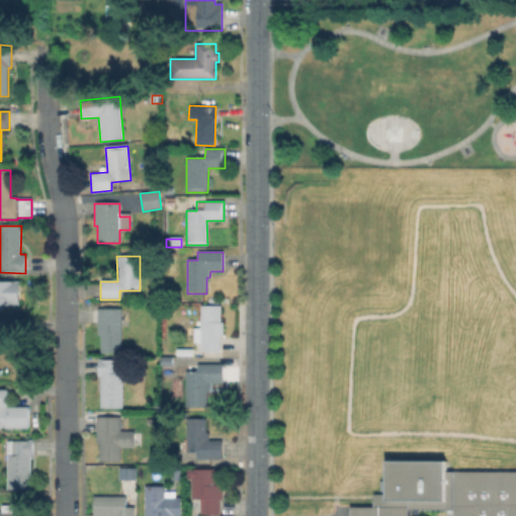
[(0,282),(19,282),(19,305),(4,305),(4,311),(0,311),(0,282)]
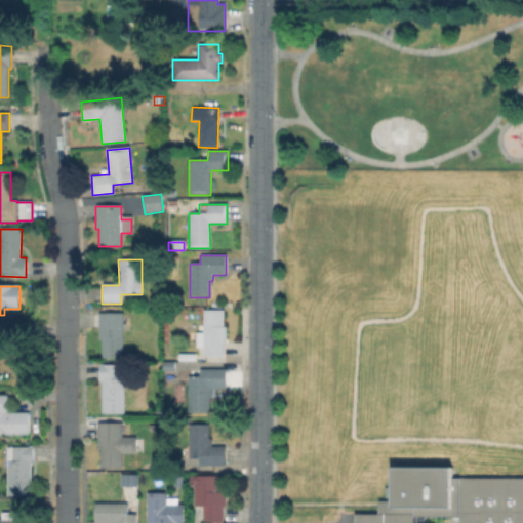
[(226,327),(226,342),(224,342),(224,357),(202,357),(202,353),(196,353),(196,333),(203,333),(203,310),(223,311),(223,327),(226,327)]
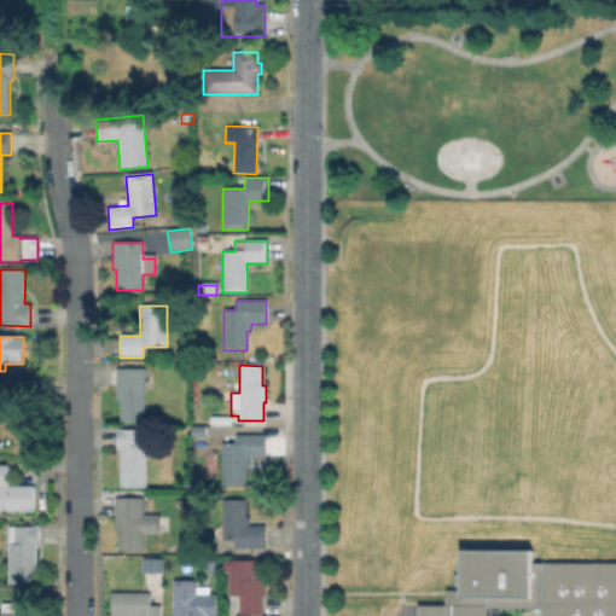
[(145,370),(145,423),(120,423),(120,401),(116,401),(116,370),(145,370)]
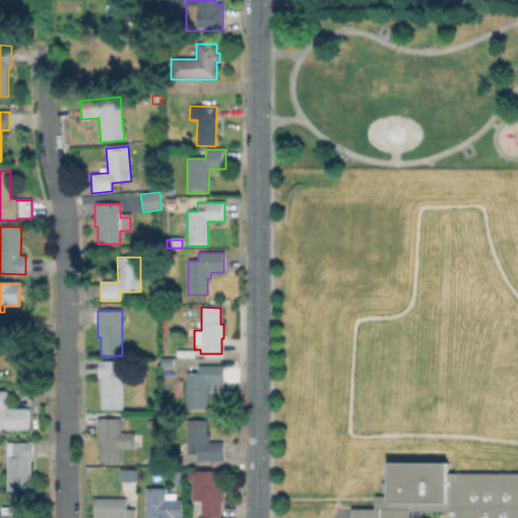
[(193,354),(193,368),(179,368),(179,374),(159,374),(159,362),(176,362),(177,354),(193,354)]
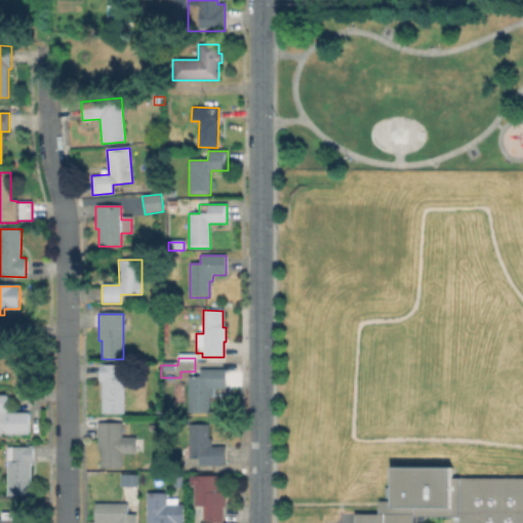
[(125,378),(124,414),(101,413),(102,383),(99,383),(99,364),(120,365),(119,378),(125,378)]
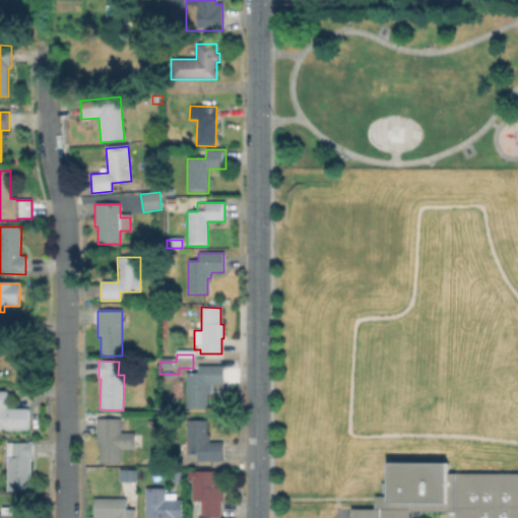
[(222,366),(222,385),(209,385),(209,394),(208,394),(208,409),(187,409),(186,373),(199,373),(199,366),(222,366)]
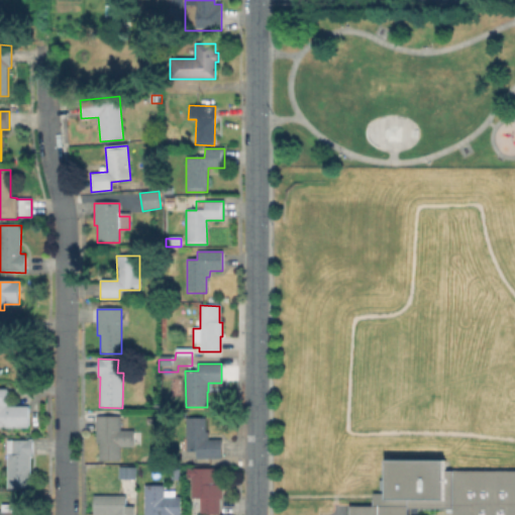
[(27,407),(28,428),(5,428),(5,427),(0,427),(0,390),(7,390),(7,407),(27,407)]
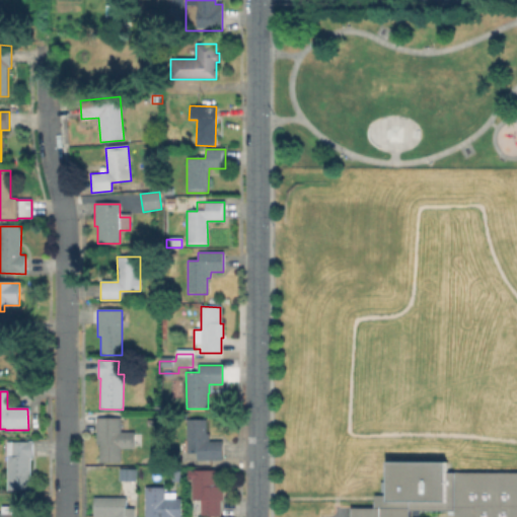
[(121,419),(121,463),(98,463),(98,446),(96,446),(96,419),(121,419)]
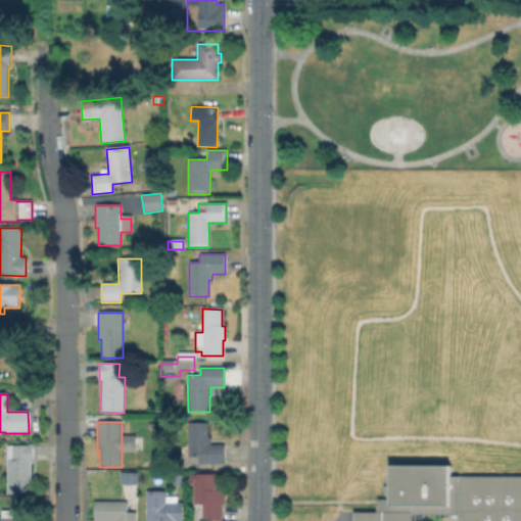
[(224,444),(224,465),(197,465),(197,458),(187,458),(187,423),(207,423),(207,436),(210,436),(210,444),(224,444)]
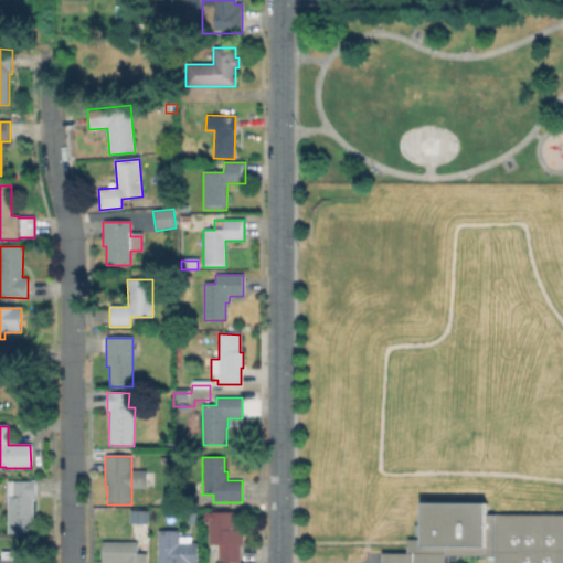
[(35,481),(35,500),(33,500),(33,534),(9,534),(9,498),(7,498),(6,481),(35,481)]
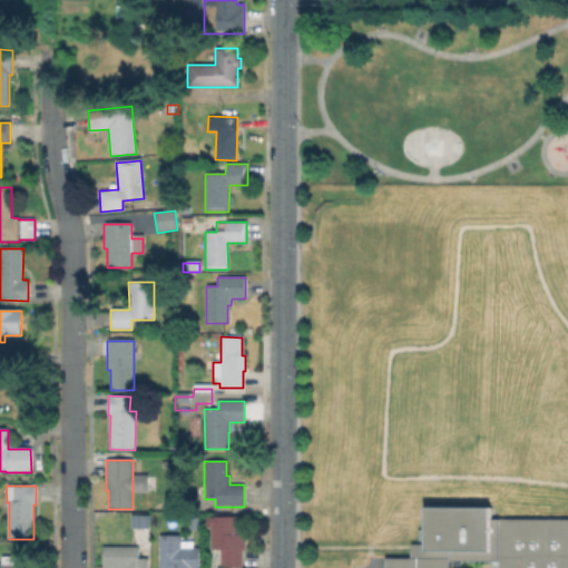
[(495,567),(496,562),(447,561),(446,567),(381,567),(381,557),(407,557),(407,544),(421,545),(421,507),(488,508),(488,519),(567,519),(567,567),(495,567)]
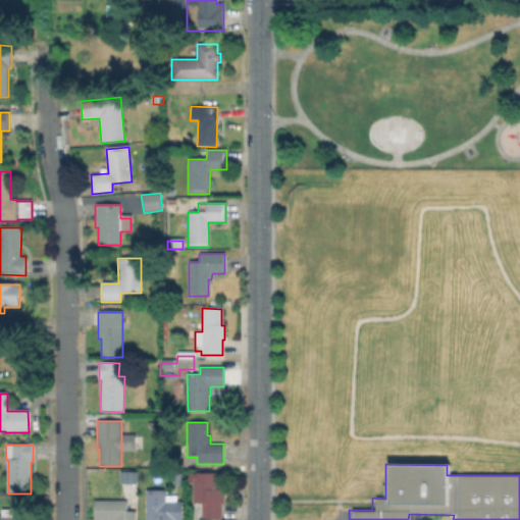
[(136,472),(135,488),(118,488),(118,472),(136,472)]
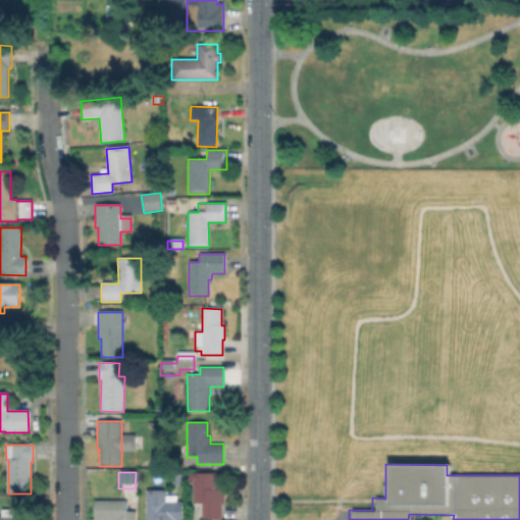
[(224,490),(224,504),(221,504),(220,519),(201,519),(201,504),(193,504),(193,473),(221,473),(221,489),(224,490)]
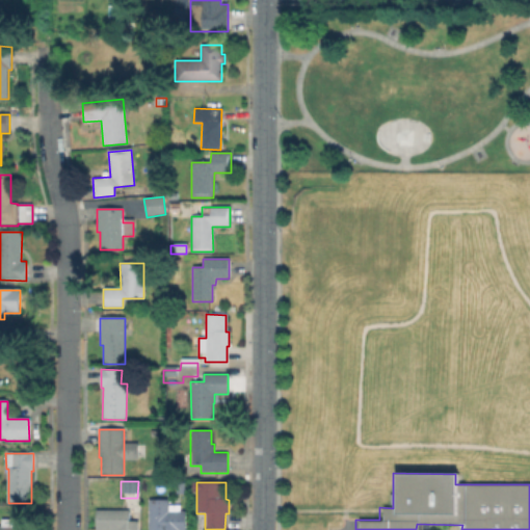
[(185,511),(185,529),(149,529),(149,501),(168,500),(169,511),(185,511)]
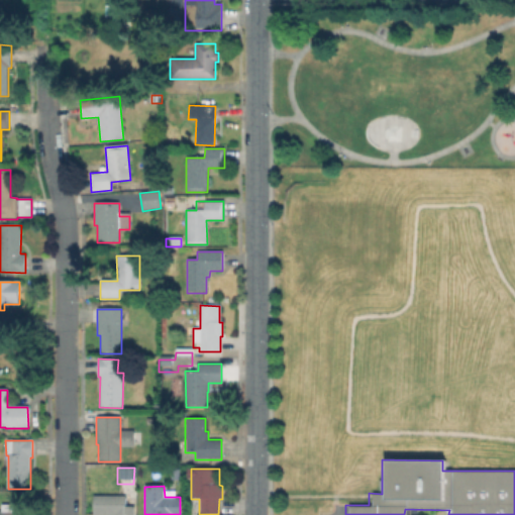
[(134,507),(134,514),(93,514),(93,497),(126,497),(125,507),(134,507)]
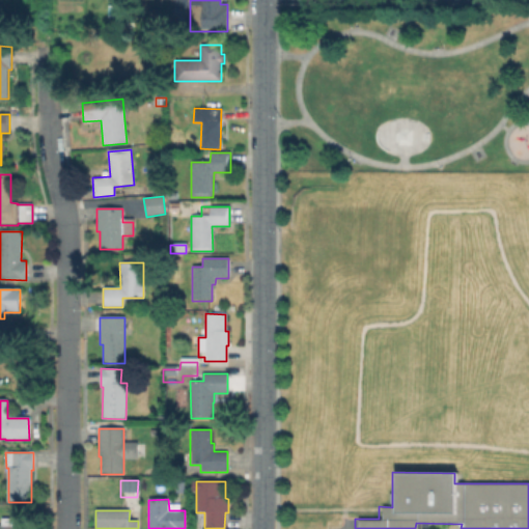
[(17,519),(17,526),(33,526),(33,528),(0,528),(0,526),(1,526),(1,519),(17,519)]
